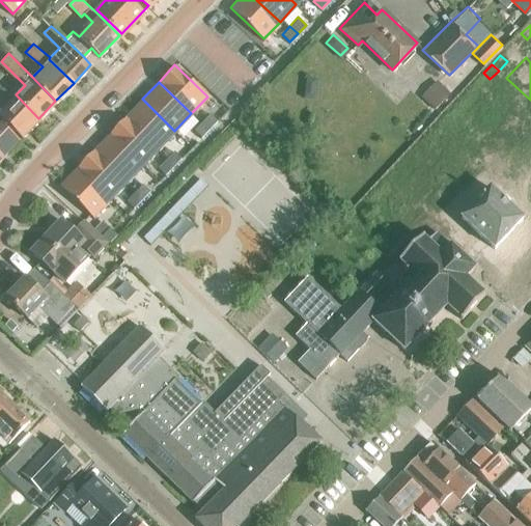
[(440,84),(423,100),(432,109),(449,93),(440,84)]
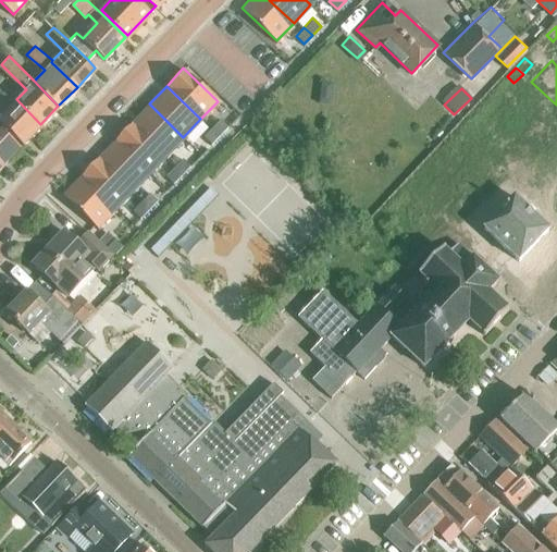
[(320,89),(319,99),(330,101),(331,90),(320,89)]
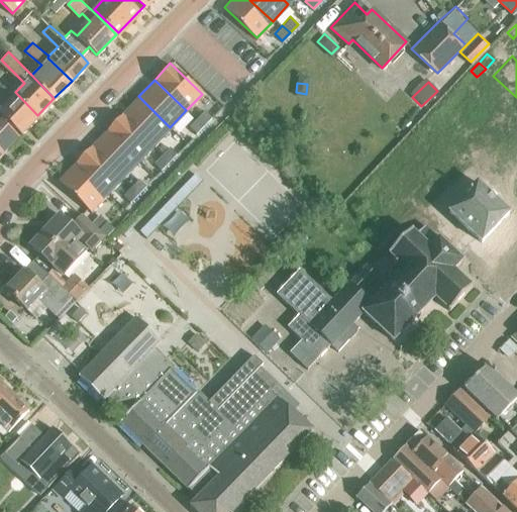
[(37,115),(15,92),(12,95),(5,102),(0,97),(0,112),(21,132),(37,115)]
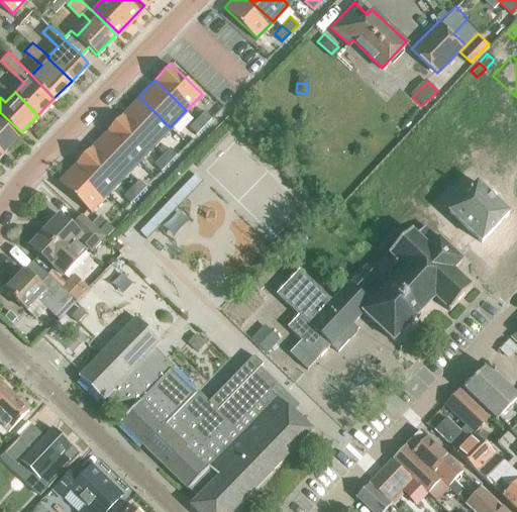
[(138,96),(122,113),(154,143),(170,127),(138,96)]
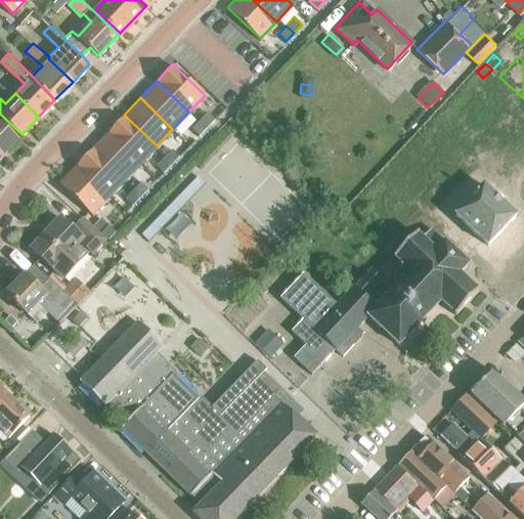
[(207,110),(199,118),(206,126),(214,118),(207,110)]
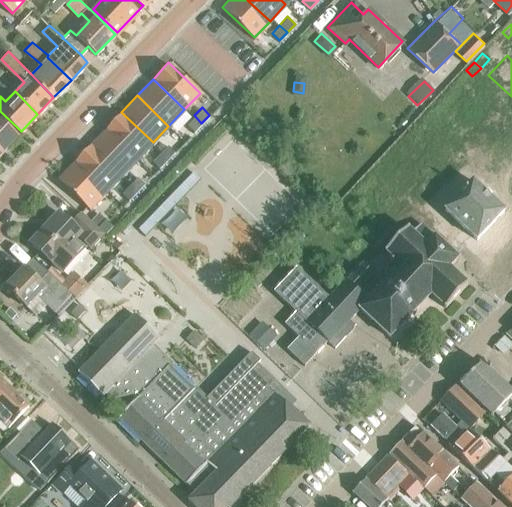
[(121,112),(105,128),(137,159),(153,142),(121,112)]
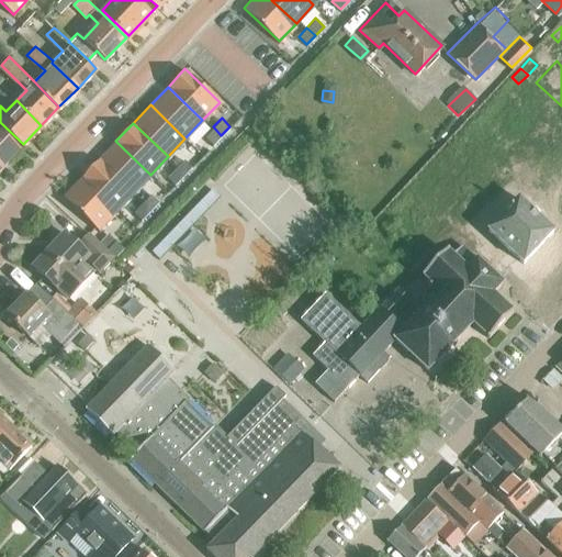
[(213,126),(204,135),(213,144),(221,135),(213,126)]
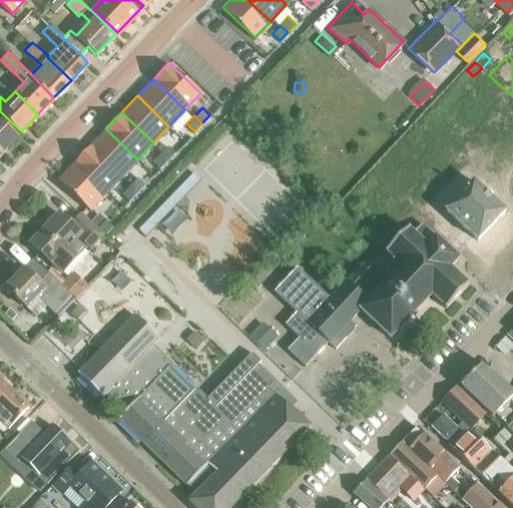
[(0,150),(1,152),(17,135),(0,118),(0,150)]
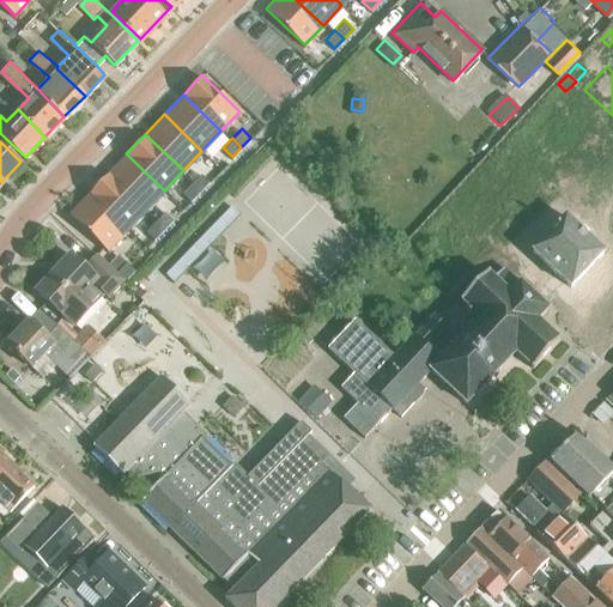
[(487,152),(478,163),(485,169),(495,159),(487,152)]
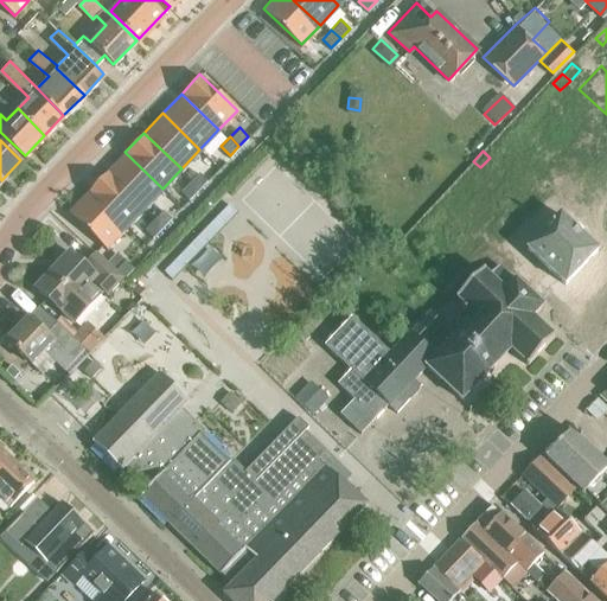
[(125,152),(106,172),(144,208),(163,189),(125,152)]
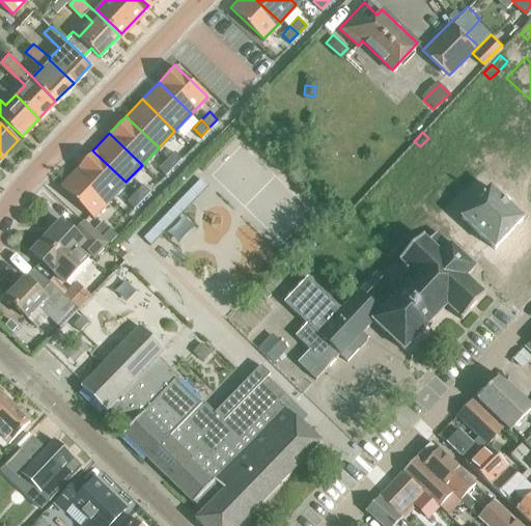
[(173,148),(165,157),(173,165),(182,157),(173,148)]
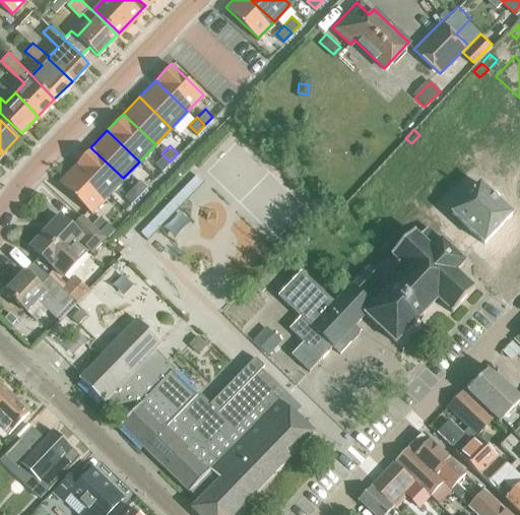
[(90,147),(74,165),(107,195),(123,178),(90,147)]
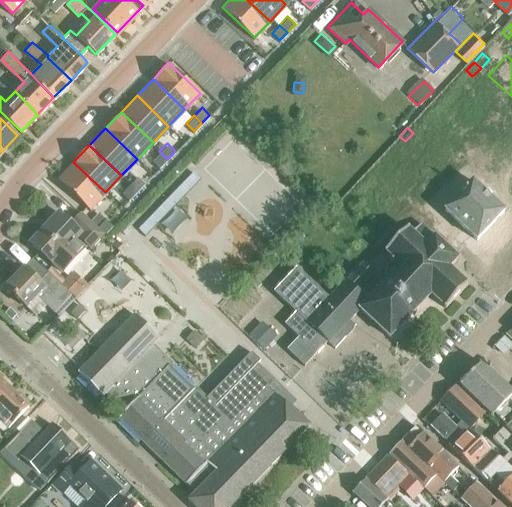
[(159,151),(151,159),(159,167),(167,159),(159,151)]
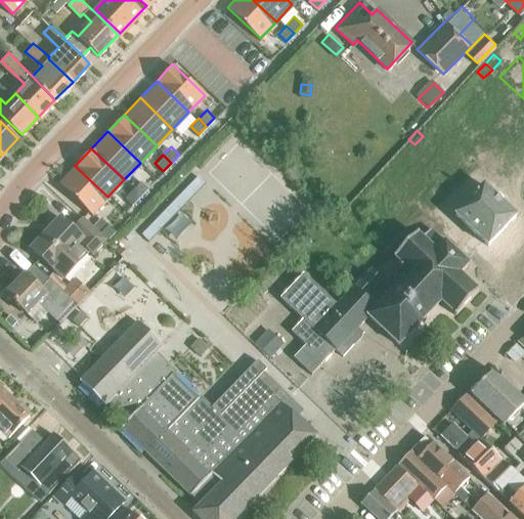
[(392,157),(384,166),(390,172),(398,163),(392,157)]
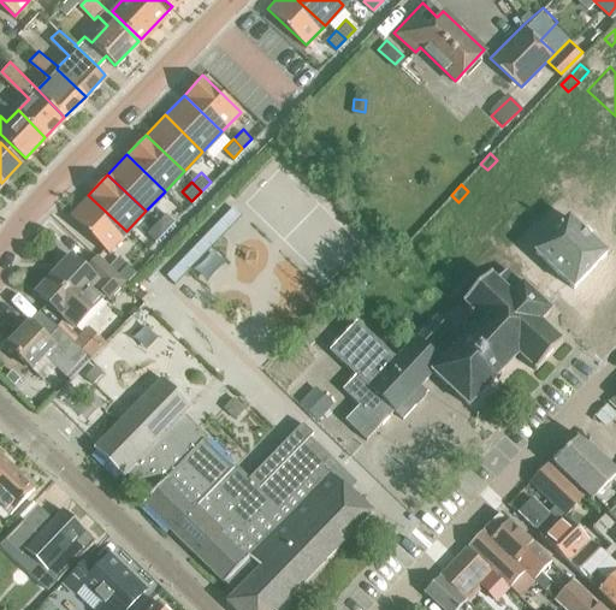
[(88,195),(70,214),(107,250),(126,231),(88,195)]
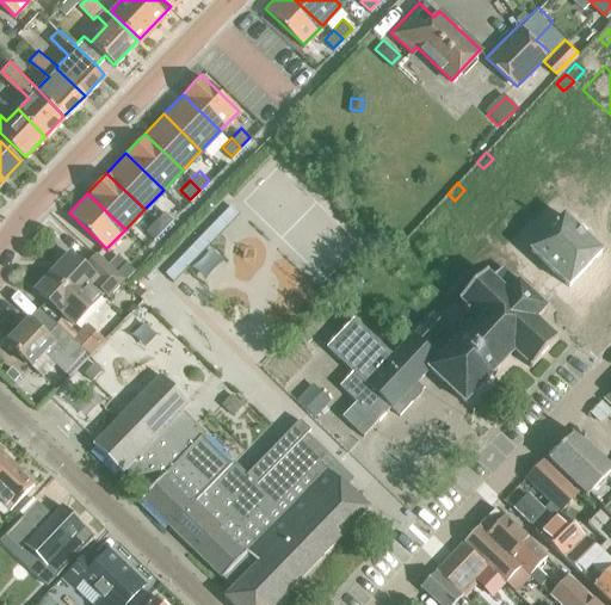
[(162,209),(153,218),(162,228),(172,218),(162,209)]
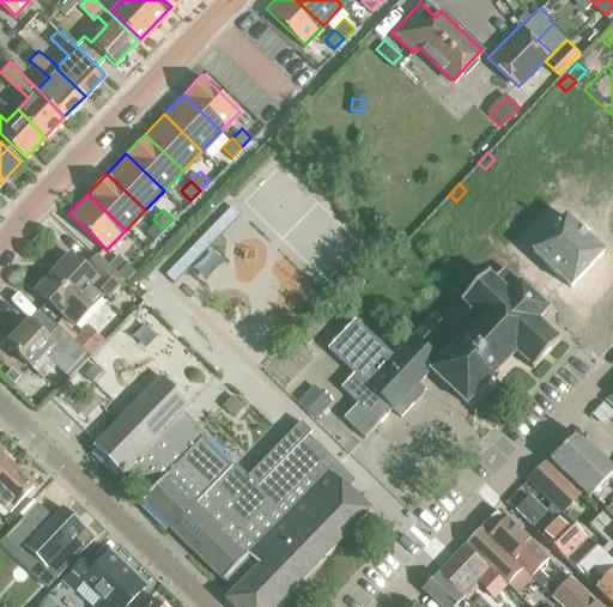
[(533,248),(570,284),(604,249),(565,213),(533,248)]
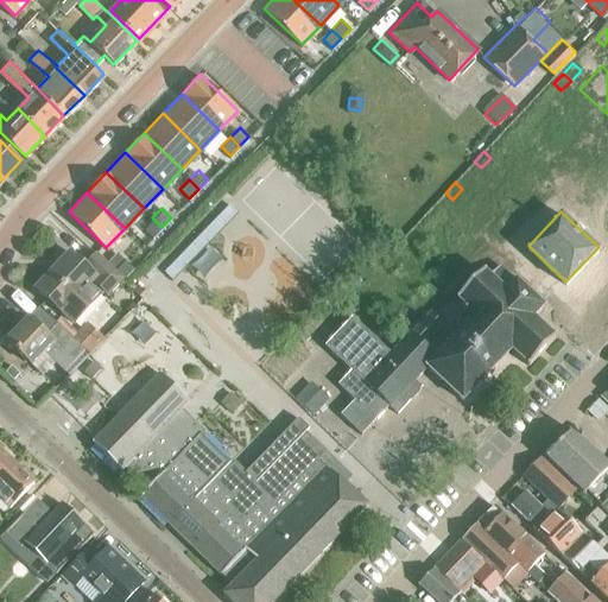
[(152,217),(144,227),(152,236),(162,227),(152,217)]
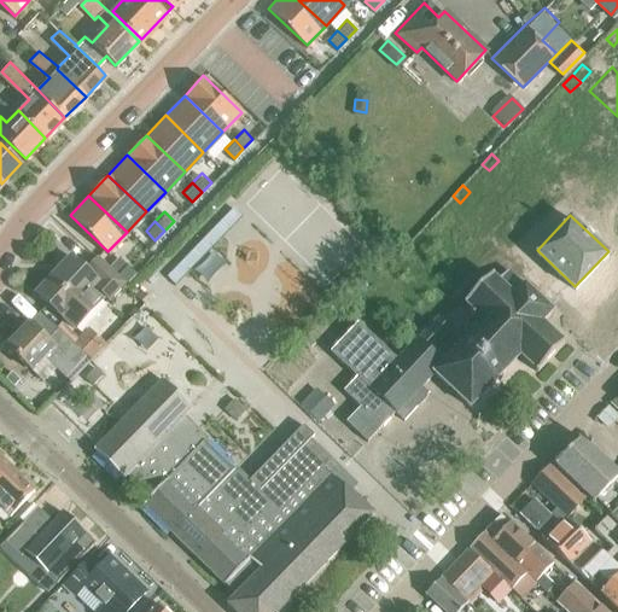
[(63,313),(74,325),(104,292),(108,297),(124,280),(97,254),(85,266),(70,252),(35,290),(62,314),(63,313)]
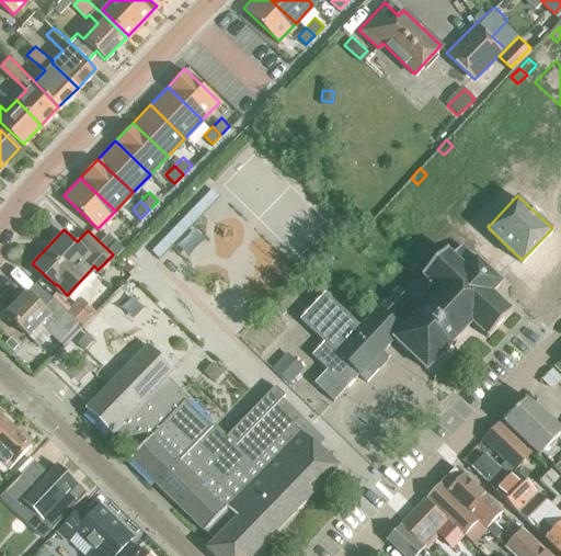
[(117,239),(109,249),(117,257),(125,248),(117,239)]
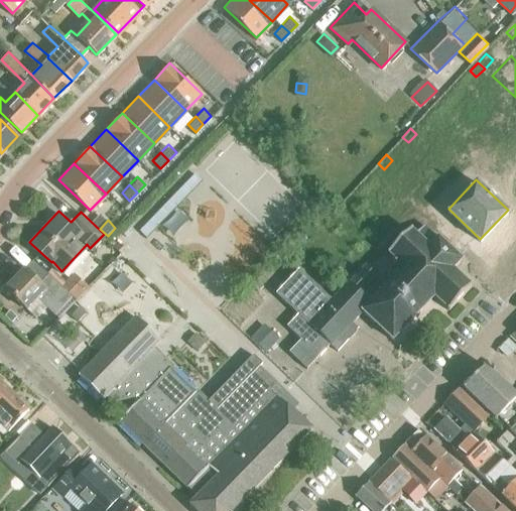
[(384,283),(369,299),(362,309),(392,338),(414,314),(416,316),(420,313),(418,311),(433,294),(447,308),(470,284),(452,267),(461,258),(424,223),(414,233),(410,228),(388,250),(396,258),(380,274),(385,279),(382,281),(384,283)]
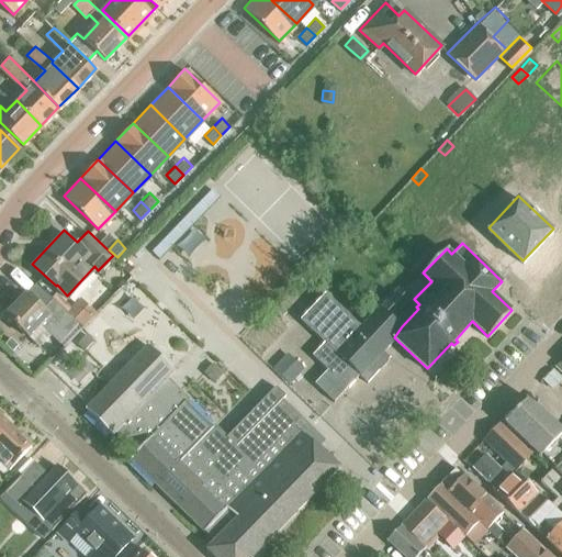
[(394,337),(402,326),(391,316),(408,298),(396,286),(360,324),(324,290),(299,318),(324,341),(312,354),(326,368),(314,381),(334,400),(359,372),(367,379),(390,356),(382,351),(394,337)]
